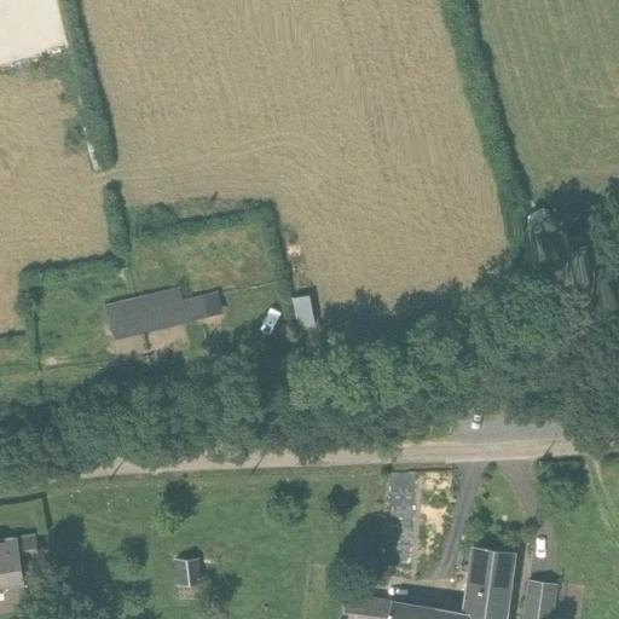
[(178,285),(106,302),(116,336),(206,312),(201,293),(181,298),(178,285)]
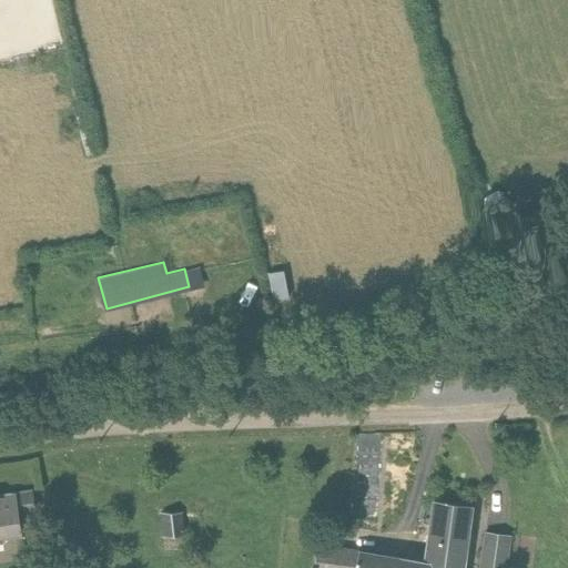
[(276,263),(280,286),(291,285),(288,262),(276,263)]
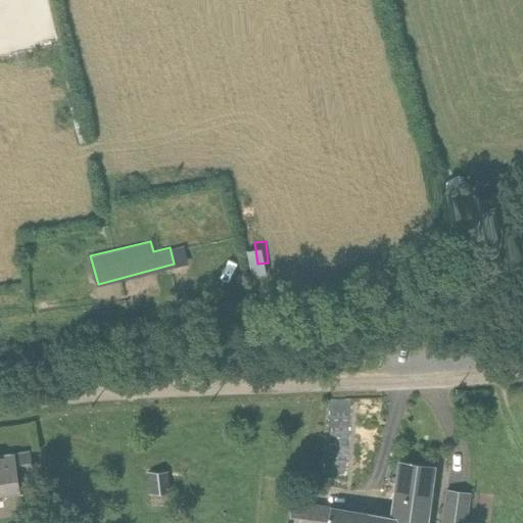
[(183,244),(170,247),(174,264),(187,260),(183,244)]
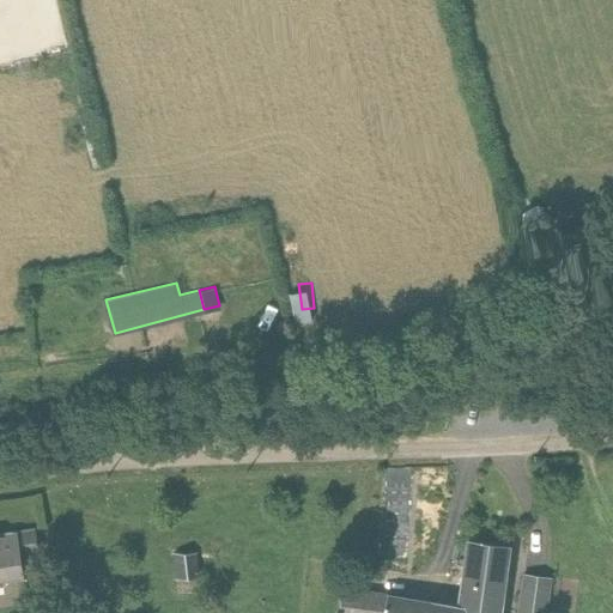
[(0,578),(23,576),(16,532),(0,533),(0,578)]
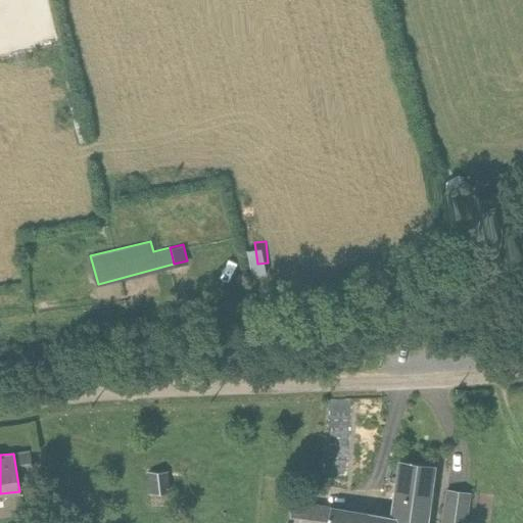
[(426,522),(435,471),(398,463),(387,515),(330,505),(326,522),(426,522)]
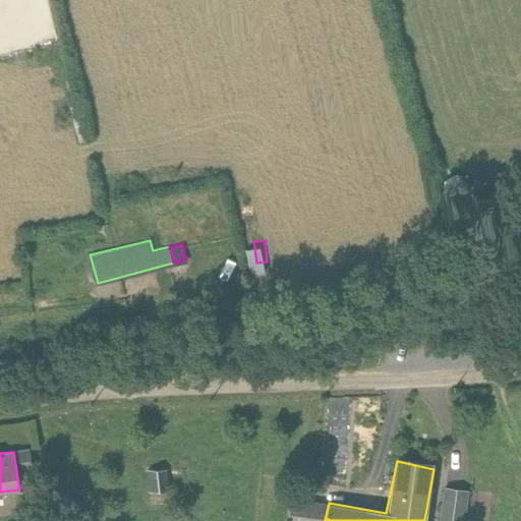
[(152,490),(172,489),(172,467),(152,467),(152,490)]
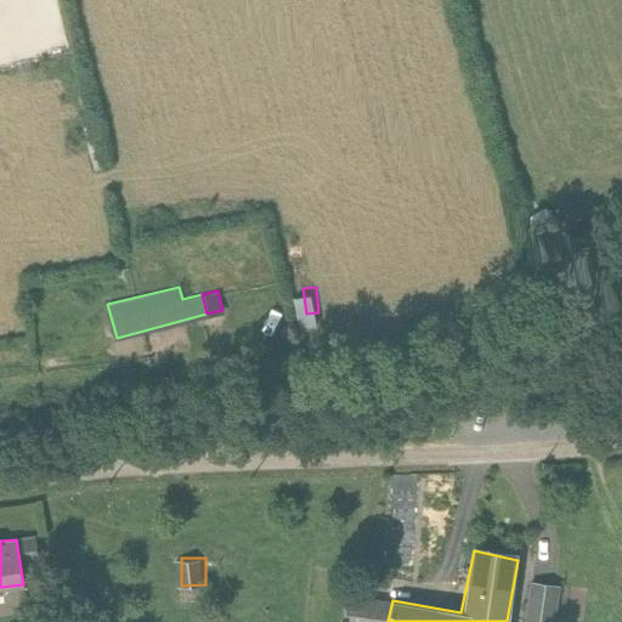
[(555,621),(560,587),(530,586),(524,621),(555,621)]
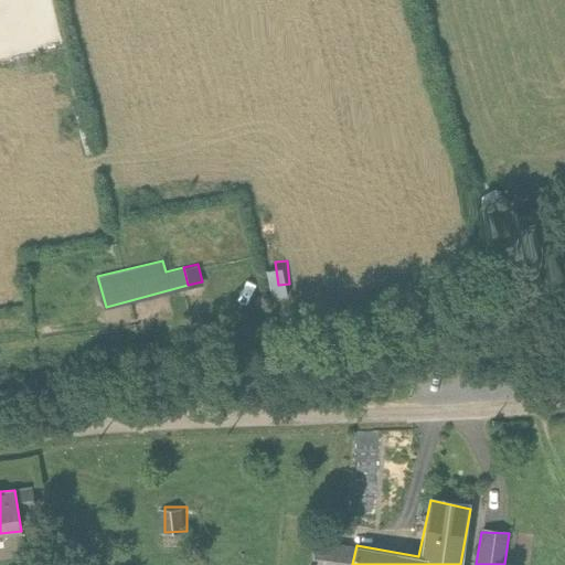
[(352,564),(356,545),(316,543),(313,564),(352,564)]
